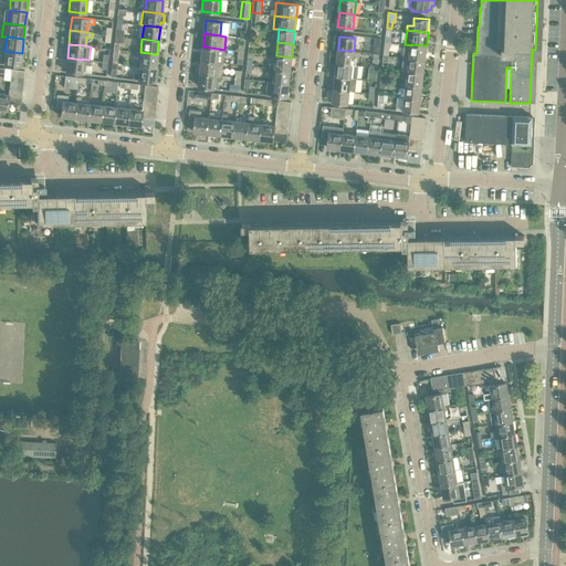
[(405,44),(404,56),(409,58),(425,60),(427,45),(411,44),(411,45),(405,44)]
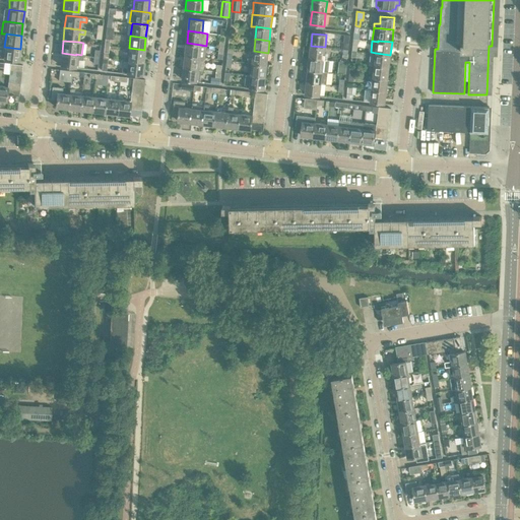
[(205,58),(206,46),(200,45),(201,45),(187,43),(185,56),(199,57),(205,58)]
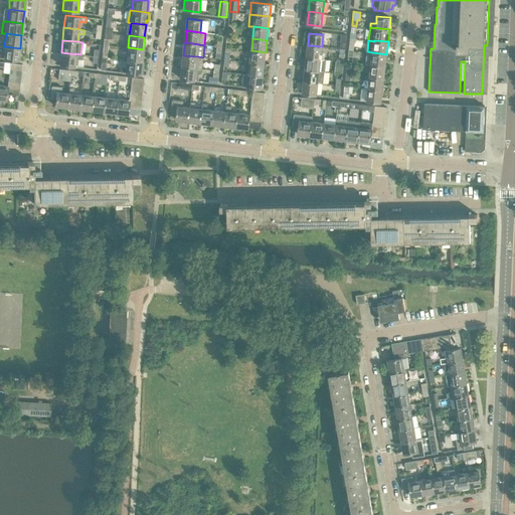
[(320,58),(322,46),(308,45),(306,57),(320,58)]
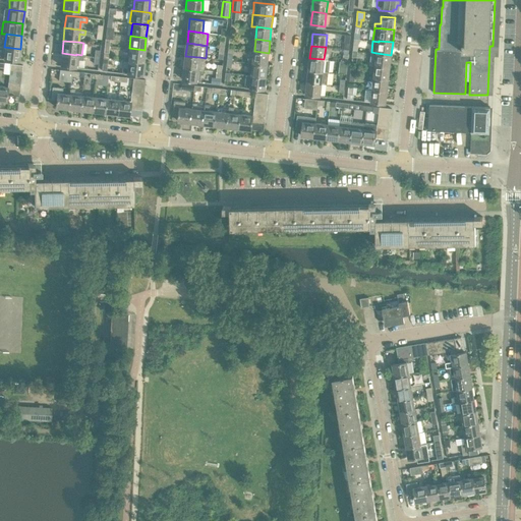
[(4,47),(3,59),(18,61),(20,49),(4,47)]
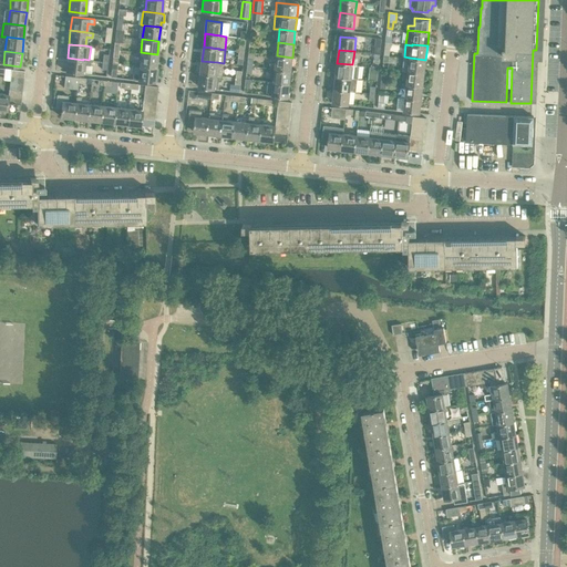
[(155,69),(157,54),(141,52),(140,66),(155,69)]
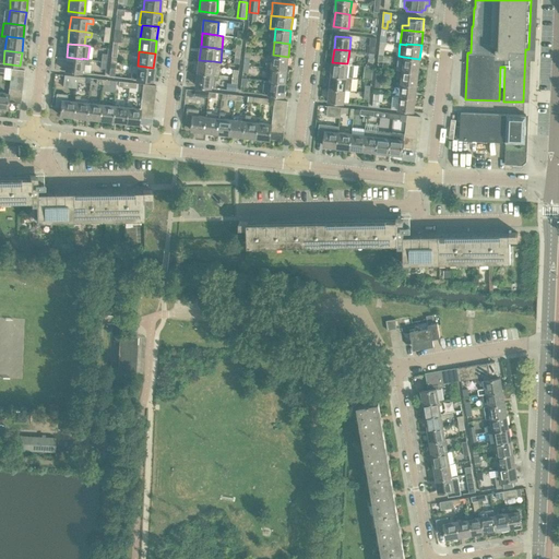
[(266,62),(265,68),(271,68),(286,70),(288,57),(273,55),(272,62),(266,62)]
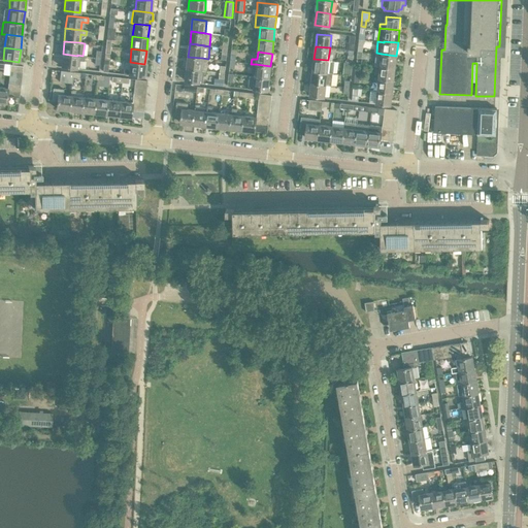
[(396,56),(382,54),(376,53),(374,66),(381,66),(395,68),(396,56)]
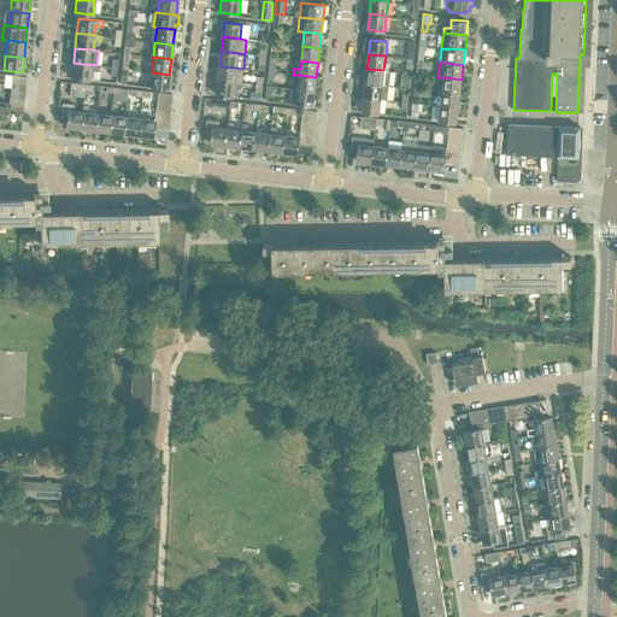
[(97,65),(90,64),(90,65),(74,63),(71,77),(93,80),(94,71),(99,71),(99,65),(97,65)]
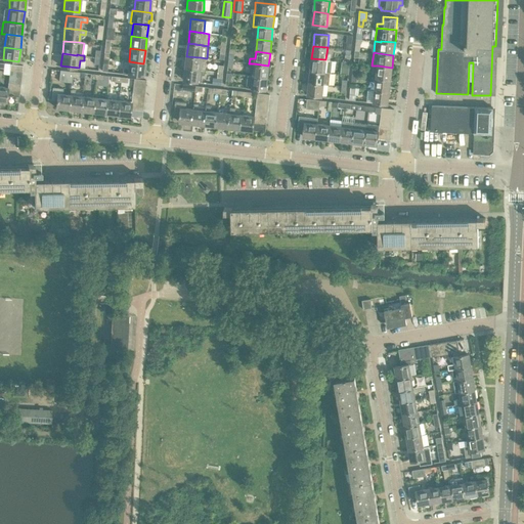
[(205,71),(207,58),(201,57),(186,56),(185,69),(205,71)]
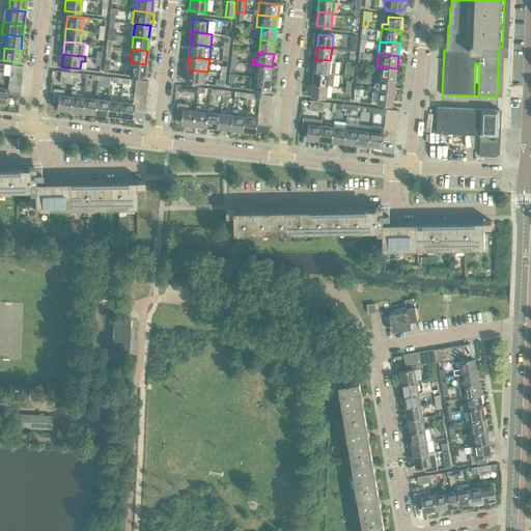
[(336,60),(330,60),(315,59),(314,72),(334,74),(336,60)]
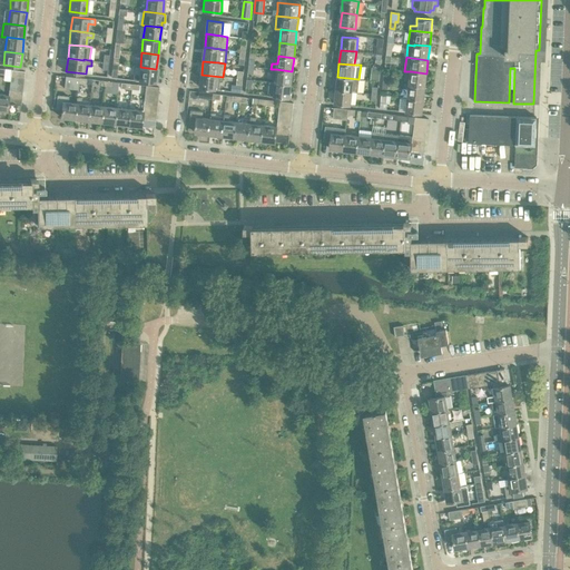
[(133,79),(138,80),(155,82),(156,69),(140,67),(139,75),(134,74),(133,79)]
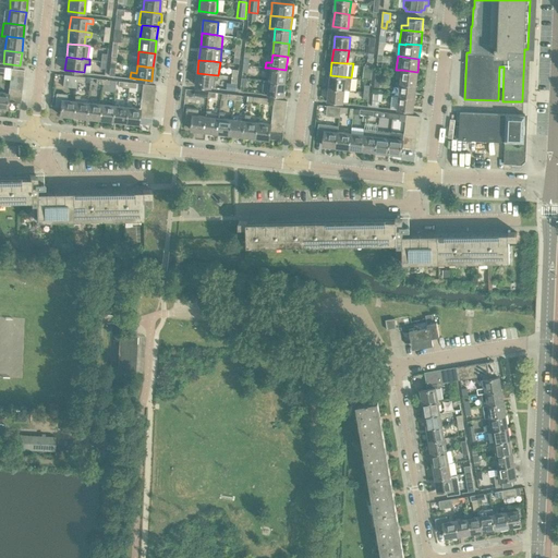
[(363,79),(371,79),(372,67),(367,65),(364,65),(363,79)]
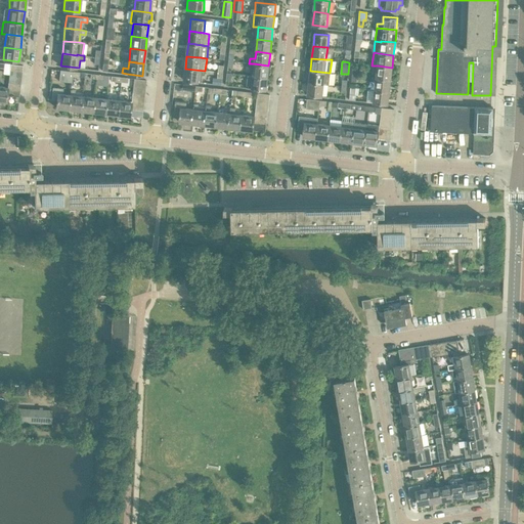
[(253,76),(267,78),(268,66),(254,63),(253,76)]
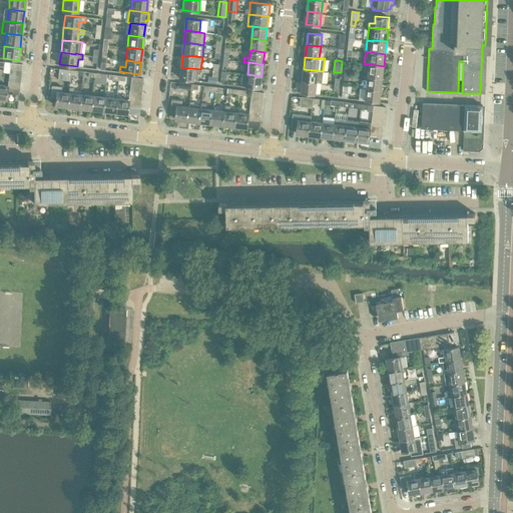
[(382,78),(384,66),(370,64),(368,76),(382,78)]
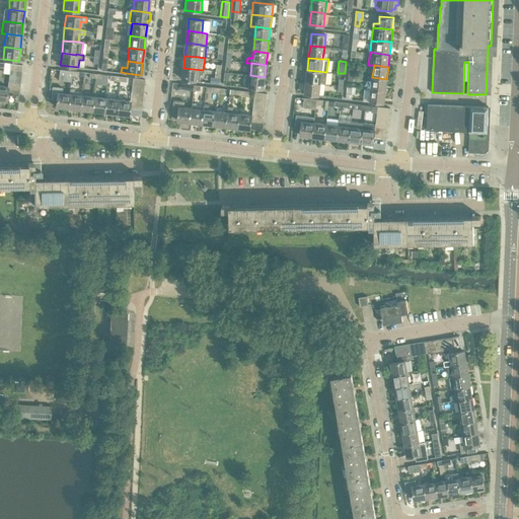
[(203,74),(203,70),(183,68),(182,80),(200,81),(201,75),(201,74),(203,74)]
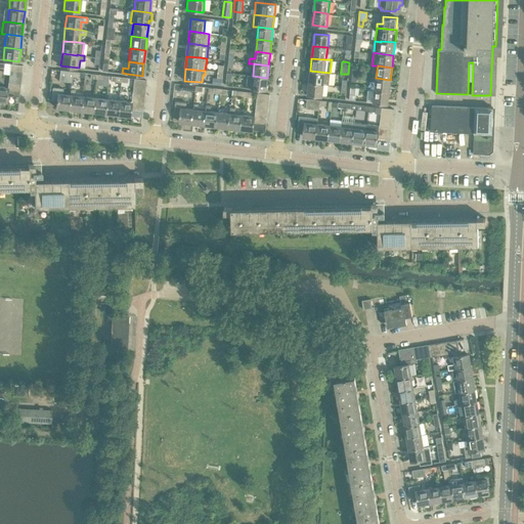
[(72,76),(73,72),(60,70),(59,81),(70,82),(71,76),(72,76)]
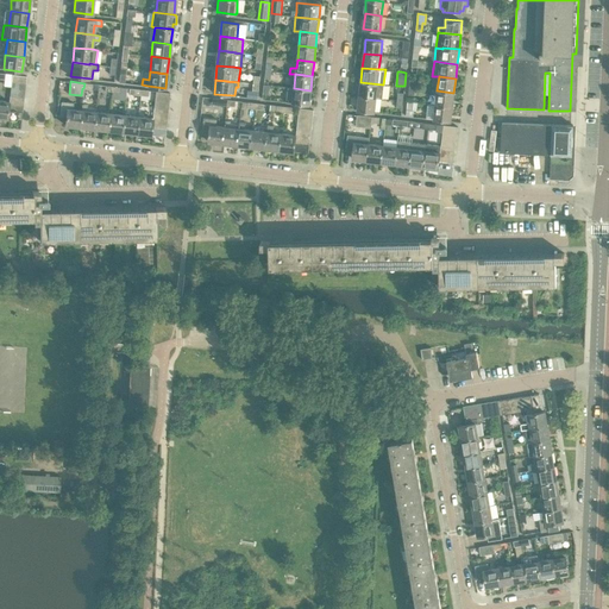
[(382,99),(383,85),(360,82),(359,96),(376,98),(382,99)]
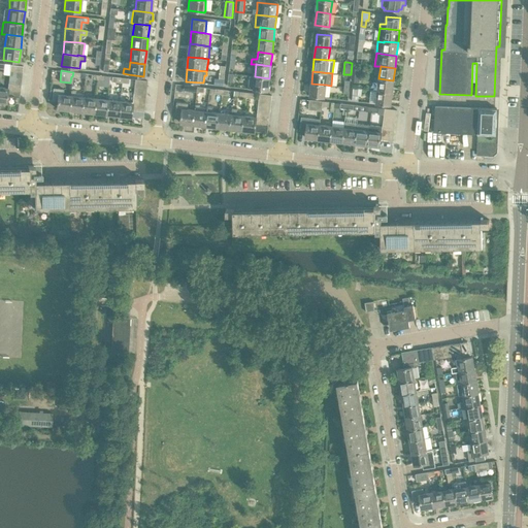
[(250,76),(248,89),(267,91),(269,78),(255,76),(250,75),(250,76)]
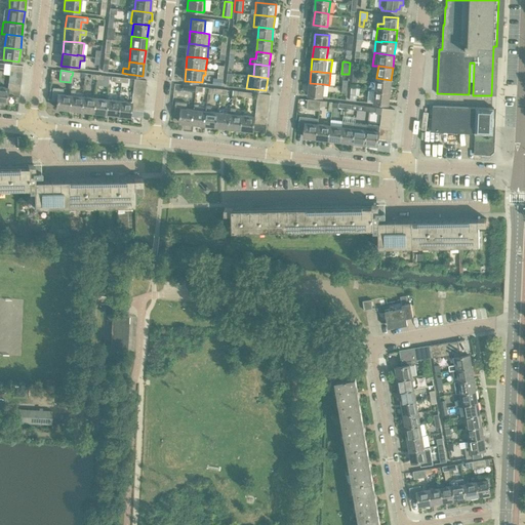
[(390,92),(391,80),(376,78),(375,90),(390,92)]
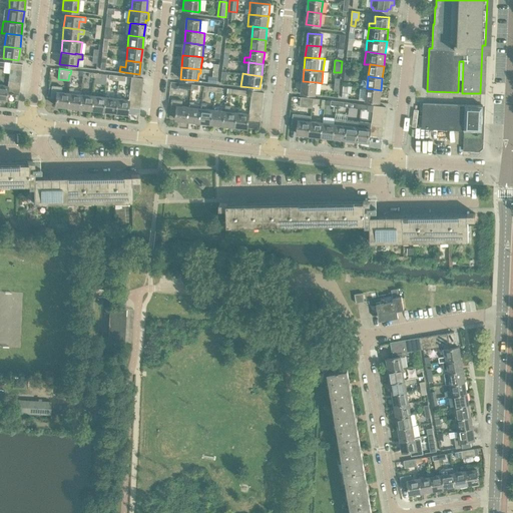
[(315,94),(317,82),(303,81),(301,93),(315,94)]
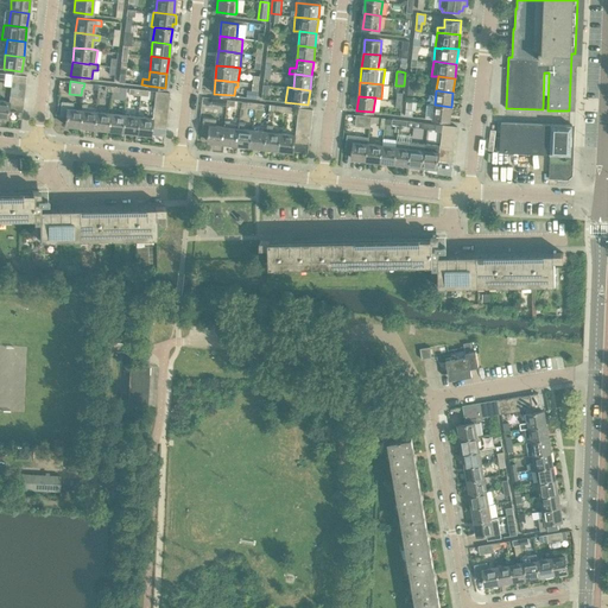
[(8,102),(0,100),(0,116),(21,120),(21,112),(7,111),(8,103),(8,102)]
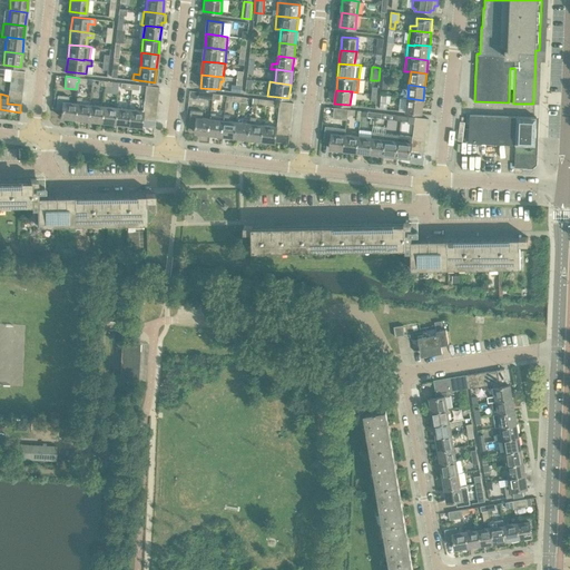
[(74,119),(76,104),(68,102),(69,97),(57,95),(57,97),(56,108),(61,109),(60,117),(74,119)]
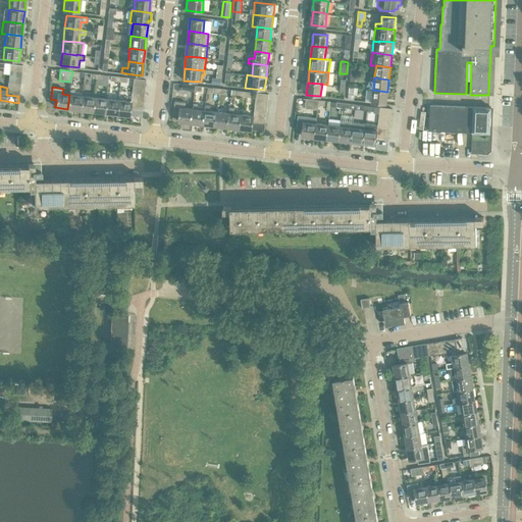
[(80,110),(82,96),(83,93),(73,92),(74,90),(70,89),(69,95),(67,109),(80,110)]
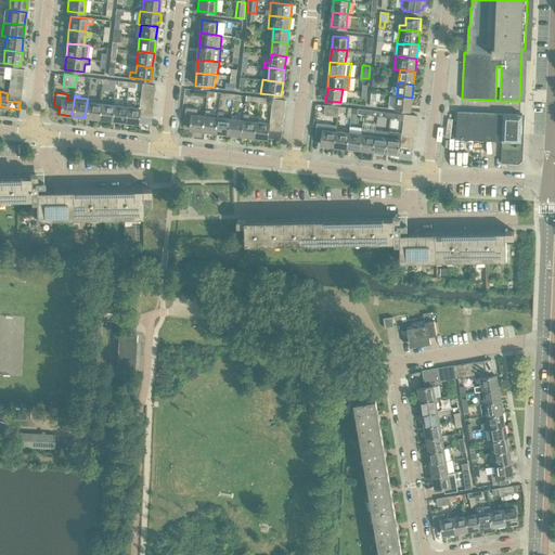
[(411,111),(412,98),(397,95),(395,108),(411,111)]
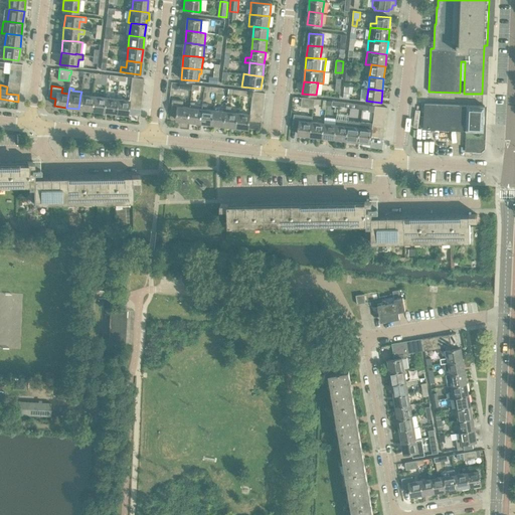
[(91,111),(93,97),(80,95),(78,109),(91,111)]
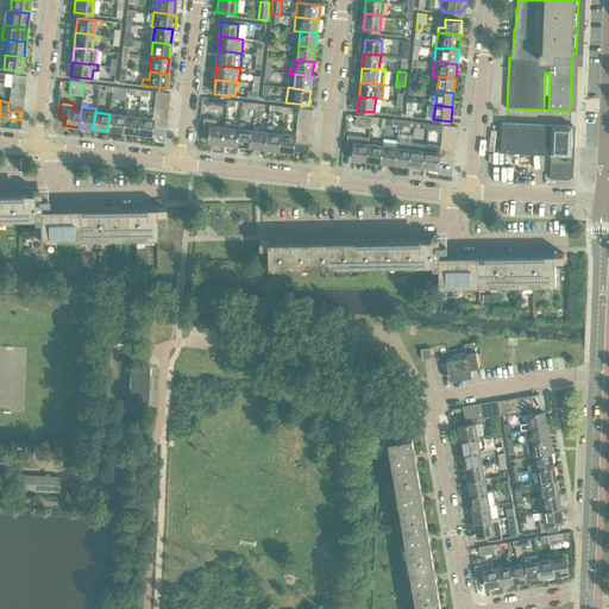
[(121,132),(124,115),(110,114),(107,131),(121,132)]
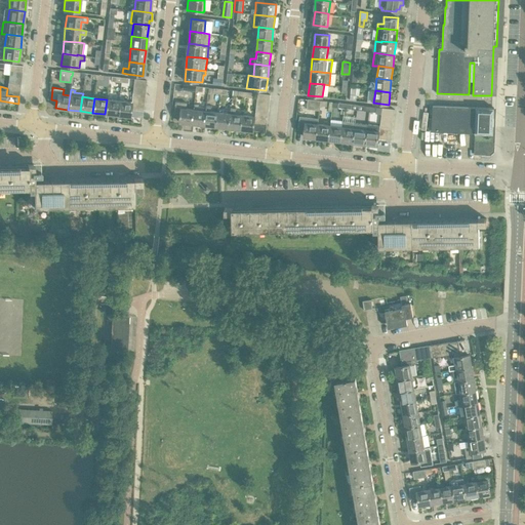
[(117,115),(119,101),(107,99),(105,114),(117,115)]
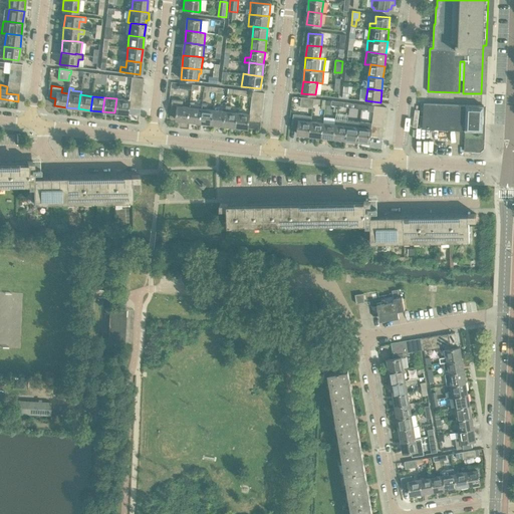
[(312,103),(313,98),(301,97),(300,106),(312,108),(313,103),(312,103)]
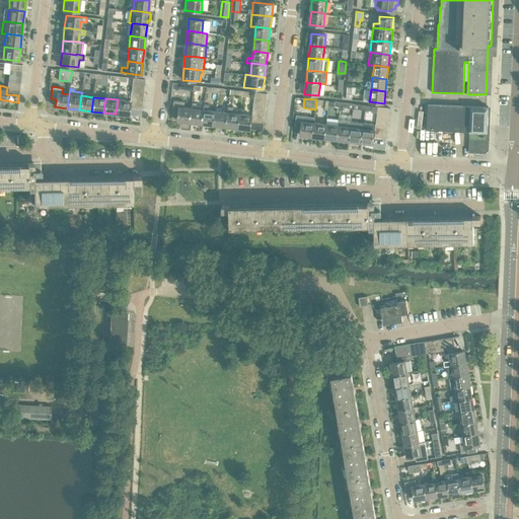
[(130,102),(130,101),(118,99),(116,114),(128,116),(129,108),(130,102)]
